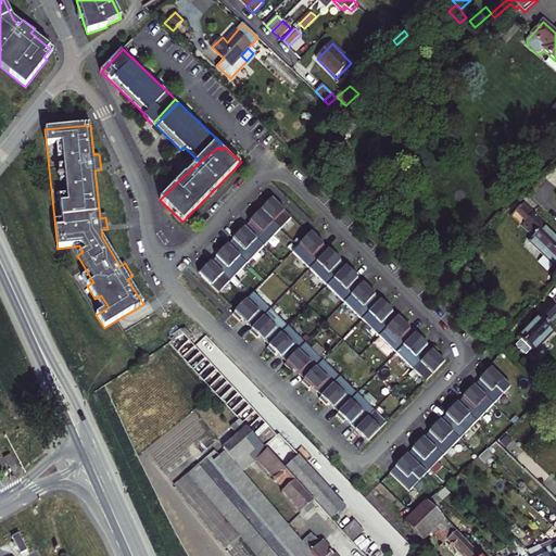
[(292,217),(273,200),(267,205),(268,207),(264,213),(260,209),(252,215),(256,219),(252,224),(250,223),(245,228),(242,226),(236,232),(240,237),(236,241),(234,239),(228,245),(226,243),(218,250),(223,254),(218,260),(217,257),(205,269),(207,272),(201,277),(218,293),(292,217)]
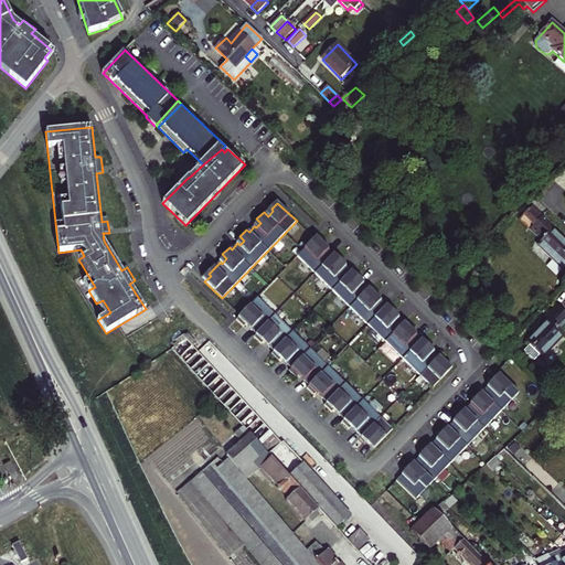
[(564,272),(564,243),(553,232),(556,230),(543,217),(531,230),(543,241),(539,246),(564,272)]
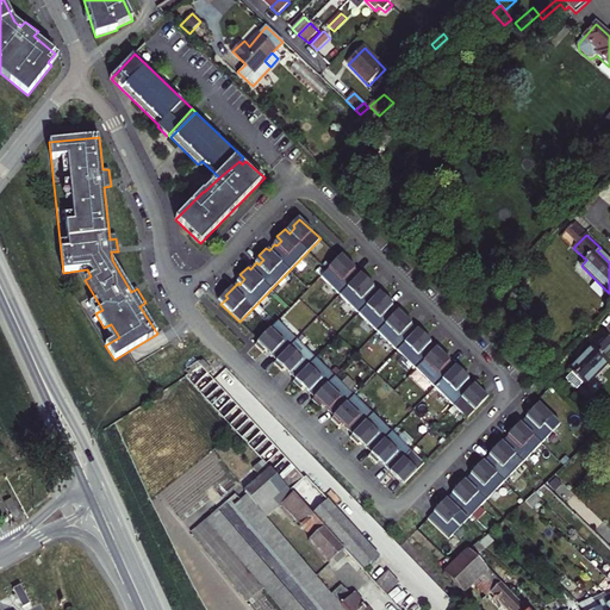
[(352,261),(343,254),(321,278),(467,417),(486,398),(480,392),(481,390),(468,378),(467,379),(462,375),(466,371),(459,362),(456,365),(449,360),(448,361),(443,356),(447,352),(440,344),(436,347),(430,341),(429,343),(424,338),(428,334),(421,327),(418,329),(411,323),(410,325),(405,321),(409,316),(402,309),(398,311),(392,305),(391,306),(386,302),(390,298),(383,290),(380,293),(373,287),(372,288),(367,284),(371,279),(363,272),(360,274),(354,268),(352,271),(347,266),(352,261)]
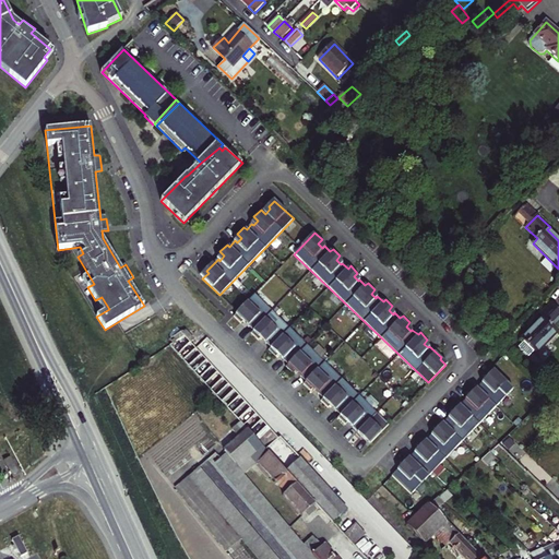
[(390,423),(254,295),(234,317),(240,323),(245,320),(249,323),(248,325),(253,331),(251,333),(258,341),(262,336),(266,340),(265,342),(271,347),(269,349),(275,357),(280,353),(284,357),(283,359),(288,365),(286,367),(293,373),(297,369),(302,373),(300,376),(306,381),(304,383),(310,390),(314,385),(319,390),(318,392),(323,397),(321,400),(329,407),(332,403),(337,407),(335,408),(341,414),(339,417),(346,424),(349,419),(354,424),(353,425),(365,437),(367,435),(372,441),(390,423)]
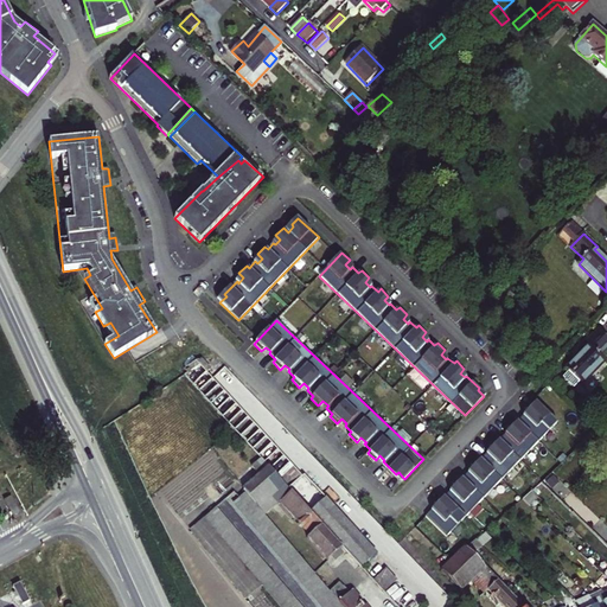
[(586,344),(588,346),(567,369),(570,371),(563,378),(574,388),(581,382),(583,384),(605,362),(600,357),(606,349),(606,339),(605,337),(598,331),(586,344)]
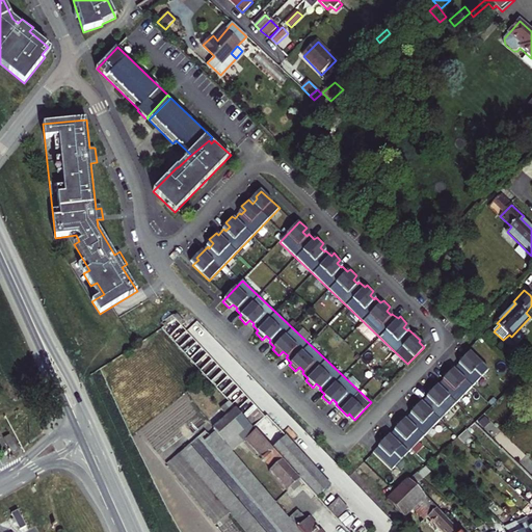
[(186,331),(180,326),(183,323),(177,316),(171,317),(161,323),(163,326),(161,328),(175,342),(186,331)]
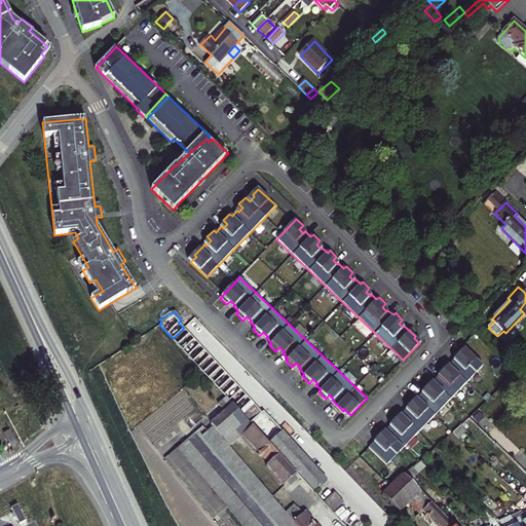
[(263,413),(184,328),(173,338),(232,405),(236,409),(243,417),(250,423),(260,415),(263,413)]
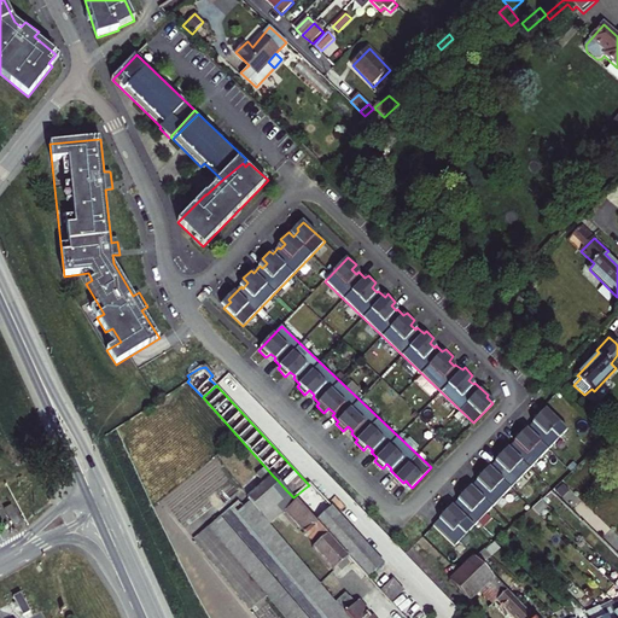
[(567,431),(543,407),(535,415),(540,419),(535,425),(532,424),(526,430),(524,426),(517,435),(520,438),(516,444),(514,443),(508,449),(506,447),(497,454),(502,458),(497,464),(495,462),(490,468),(487,466),(479,473),(484,478),(478,483),(477,482),(471,488),(468,485),(460,493),(465,497),(460,502),(459,501),(453,507),(450,505),(442,513),(447,517),(442,522),(439,520),(433,528),(455,548),(567,431)]
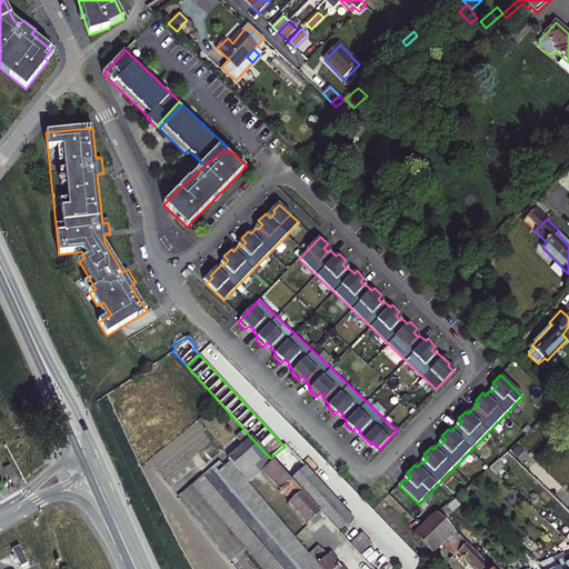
[(251,438),(228,460),(230,462),(240,473),(263,451),(256,442),(251,438)]
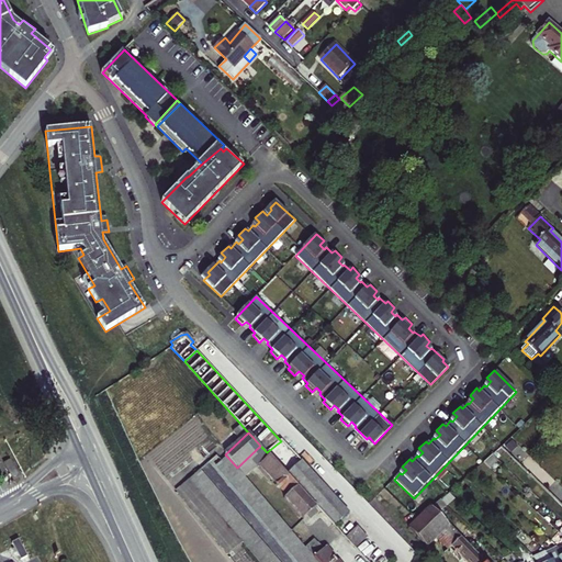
[(300,463),(287,448),(284,450),(278,444),(267,452),(269,456),(288,475),(300,463)]
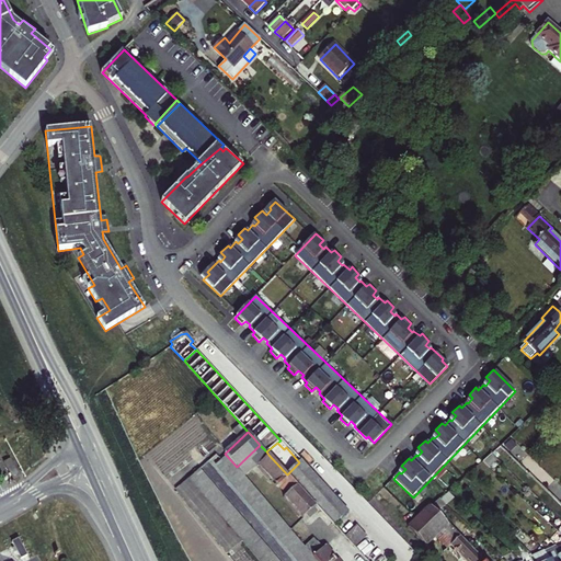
[(304,519),(318,507),(287,474),(268,455),(259,464),(287,494),(284,499),(304,519)]
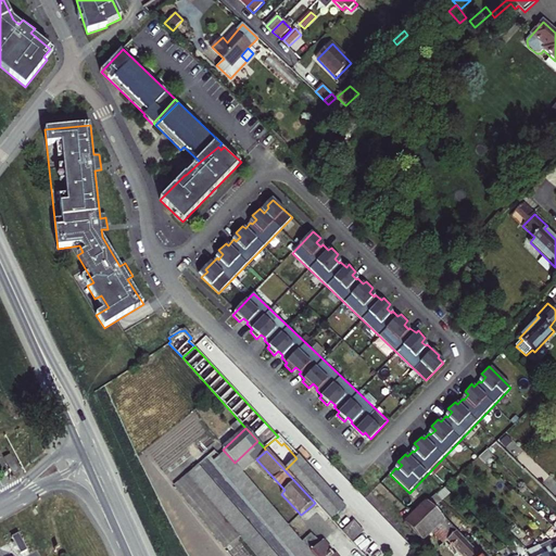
[(314,555),(311,553),(252,483),(235,463),(225,452),(215,460),(295,555),(314,555)]
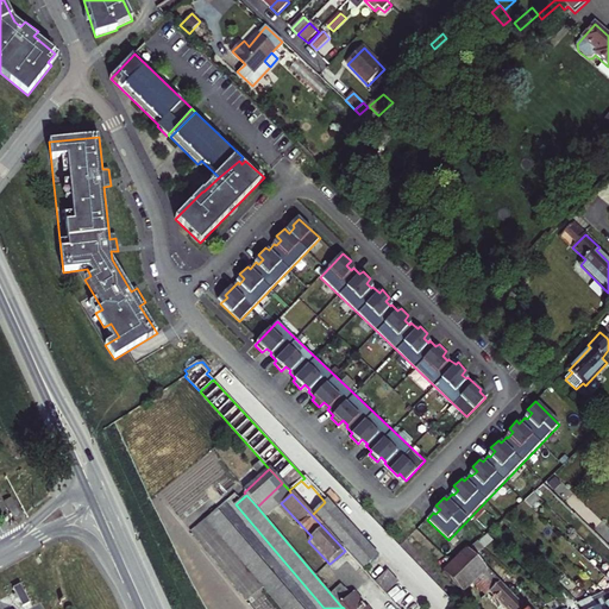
[(378,557),(327,501),(325,502),(312,515),(345,551),(363,571),(378,557)]
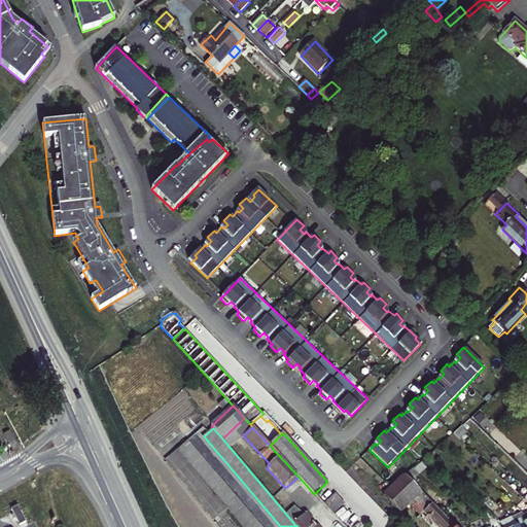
[(6,437),(14,451),(19,448),(11,434),(6,437)]
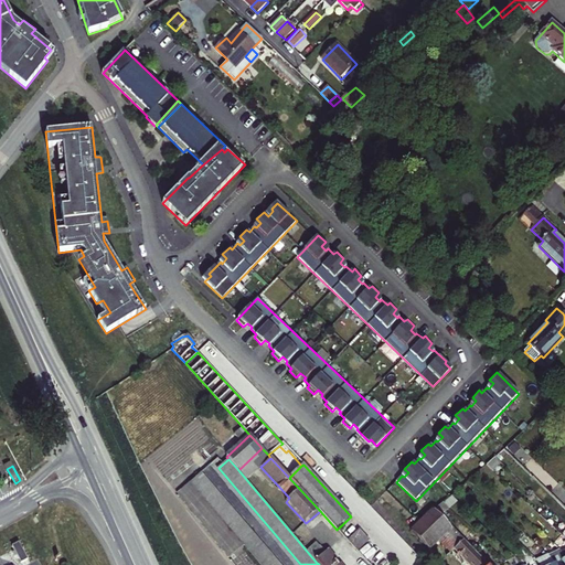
[(278,564),(201,473),(190,483),(246,548),(259,564),(278,564)]
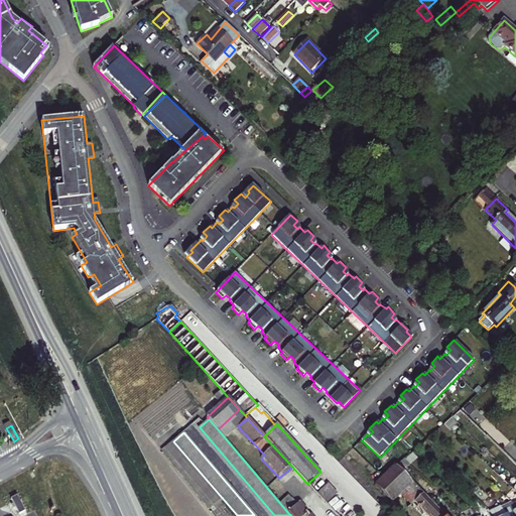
[(422,446),(427,452),(435,444),(430,439),(422,446)]
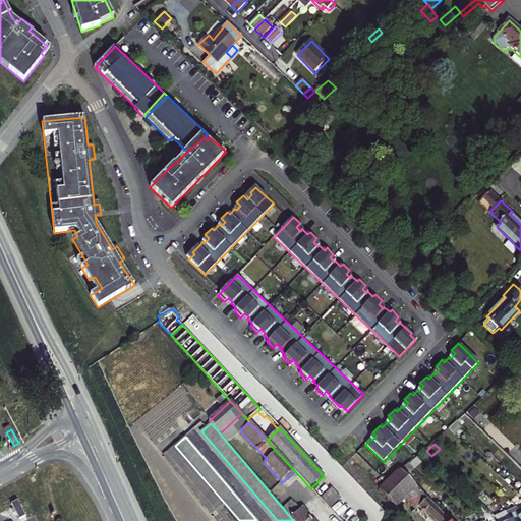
[(165,454),(216,515),(227,506),(175,446),(165,454)]
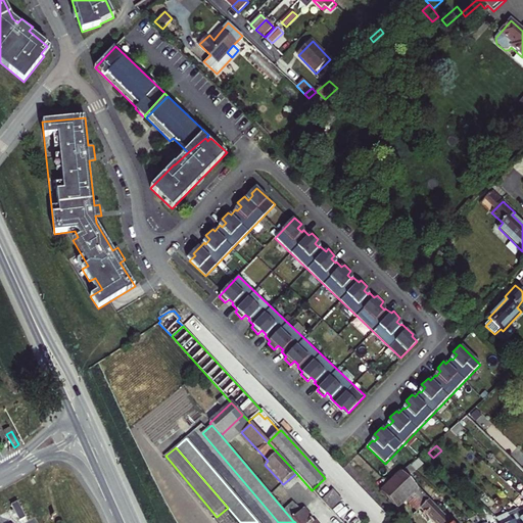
[(395,477),(401,472),(397,468),(391,473),(395,477)]
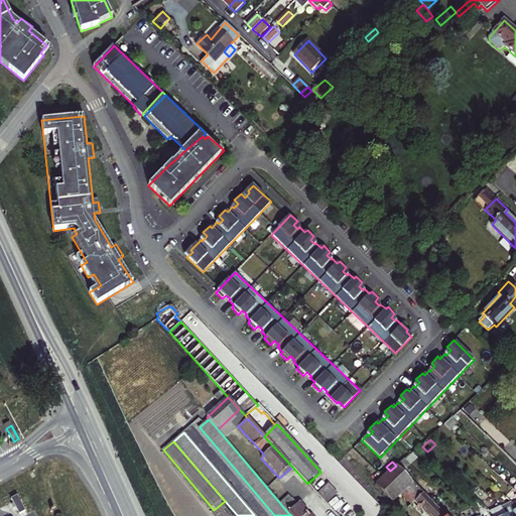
[(444,515),(397,467),(391,472),(383,479),(383,480),(398,496),(404,491),(427,515),(444,515)]
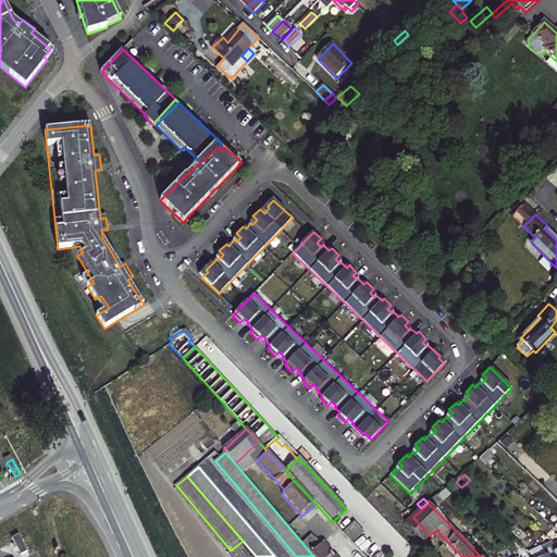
[(422,509),(421,508),(411,516),(413,517),(422,509)]
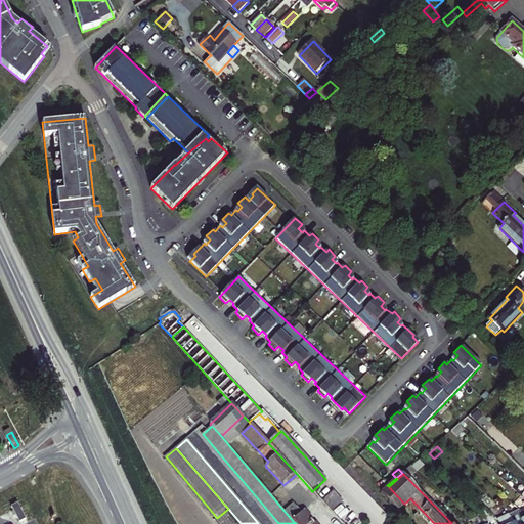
[(382,493),(397,510),(404,504),(389,487),(382,493)]
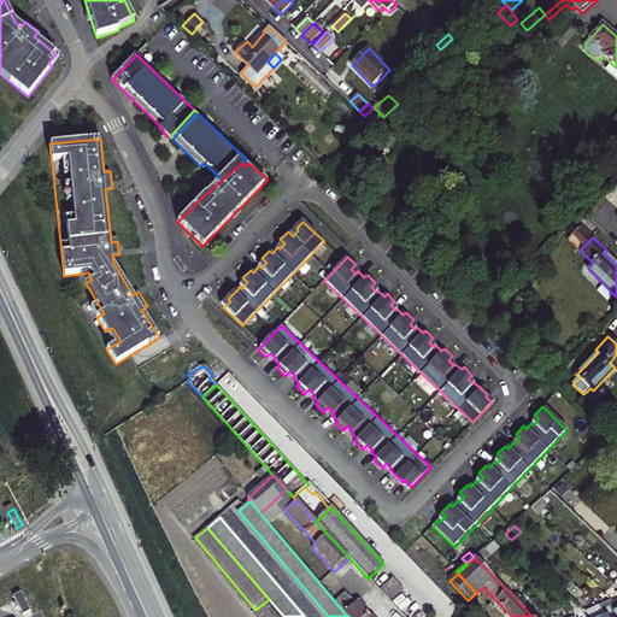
[(392,577),(380,588),(391,600),(403,589),(392,577)]
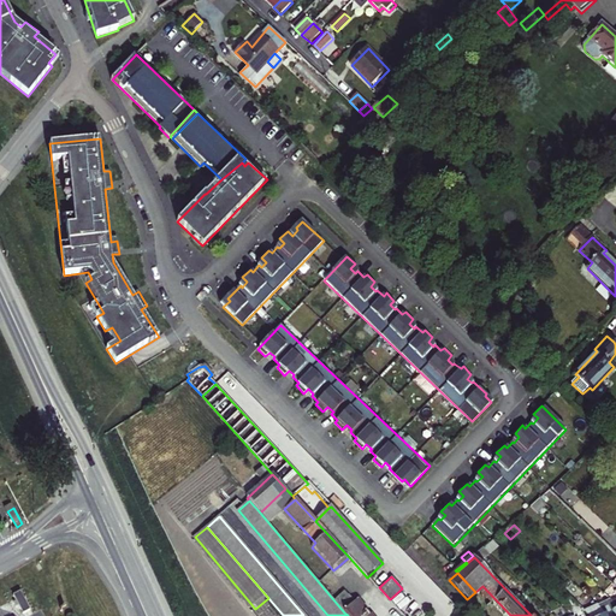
[(22,614),(29,610),(21,592),(12,596),(22,614)]
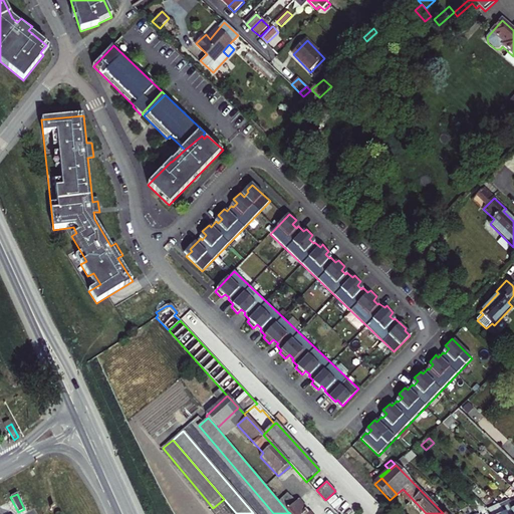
[(513,513),(513,505),(511,503),(509,501),(499,506),(506,513),(513,513)]
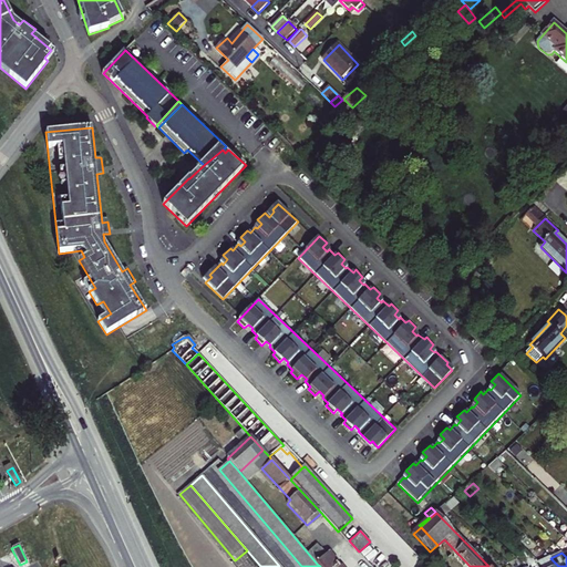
[(320,566),(337,566),(327,555),(317,564),(320,566)]
